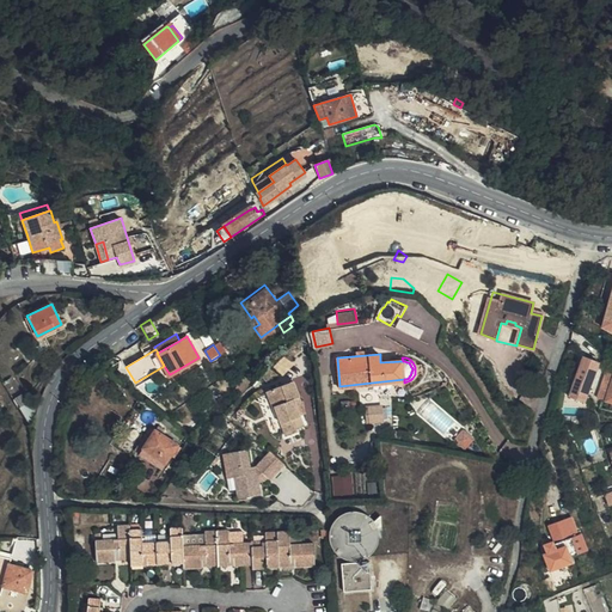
[(593,391),(585,366),(567,373),(573,391),(582,387),(585,393),(593,391)]
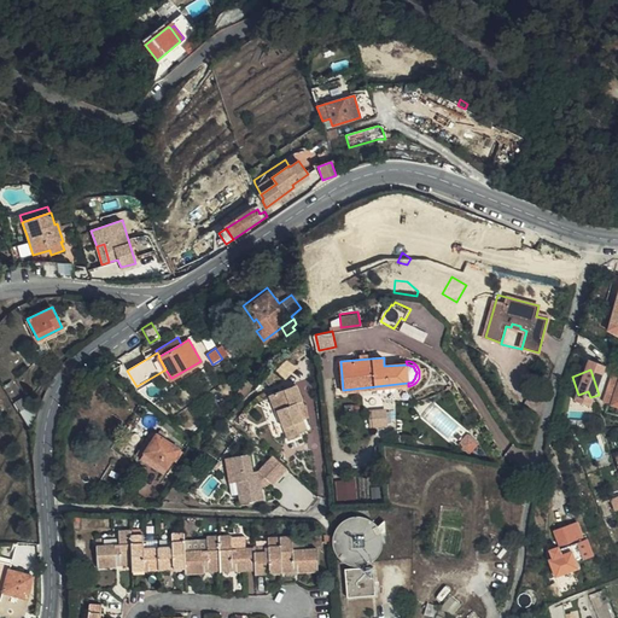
[(608,407),(611,407),(617,408),(617,377),(617,378),(611,375),(601,404),(608,407)]
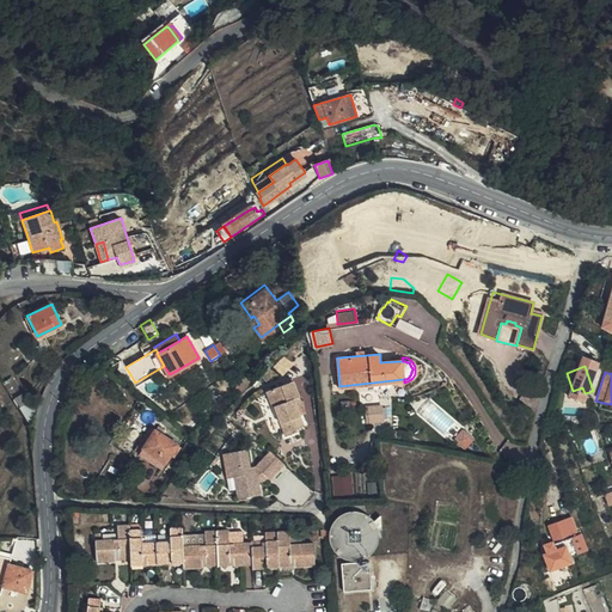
[(12,377),(2,383),(13,398),(23,392),(12,377)]
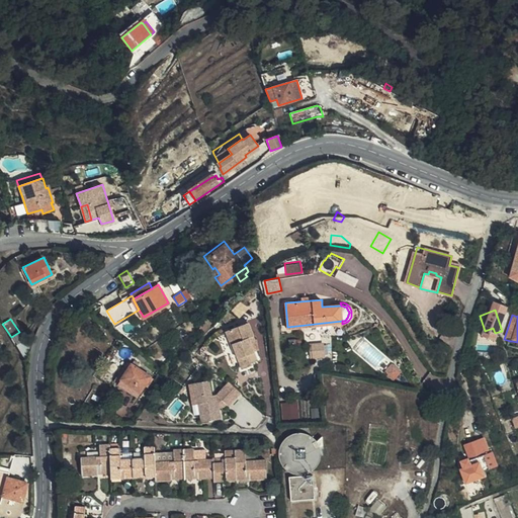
[(257,359),(250,338),(254,337),(250,323),(228,330),(229,333),(222,335),(227,348),(234,346),(236,352),(238,351),(243,367),(253,364),(252,361),(257,359)]
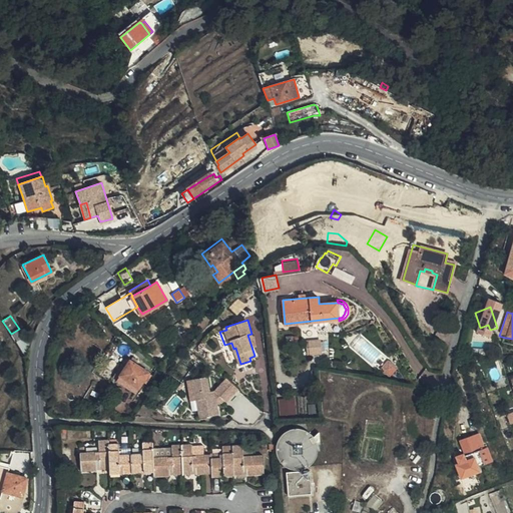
[(11,334),(20,348),(29,342),(19,329),(11,334)]
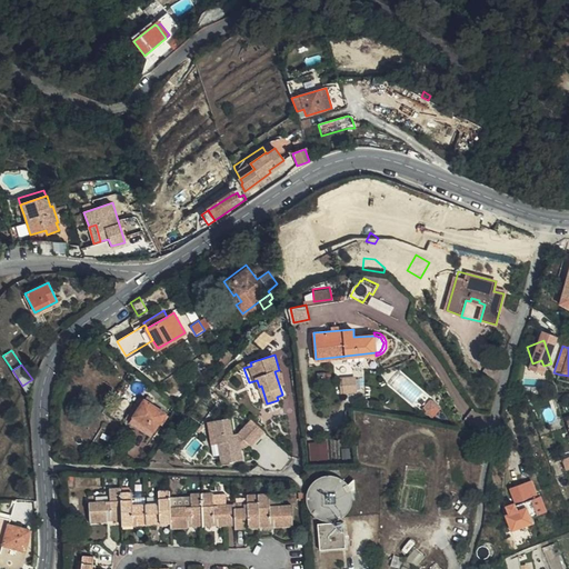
[(287,393),(279,370),(275,371),(282,395),(287,393)]
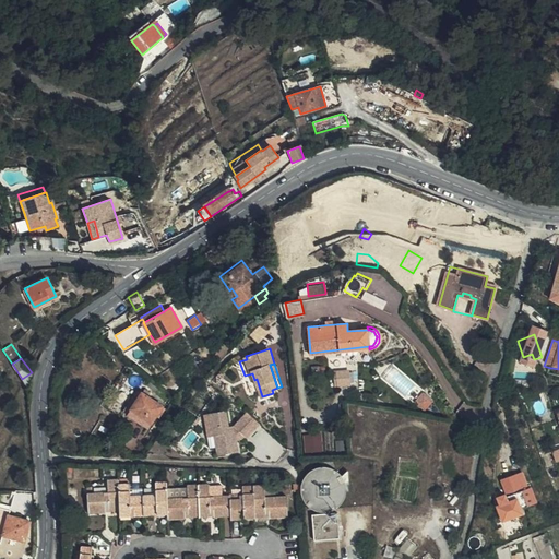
[(352,384),(349,370),(335,372),(336,385),(352,384)]
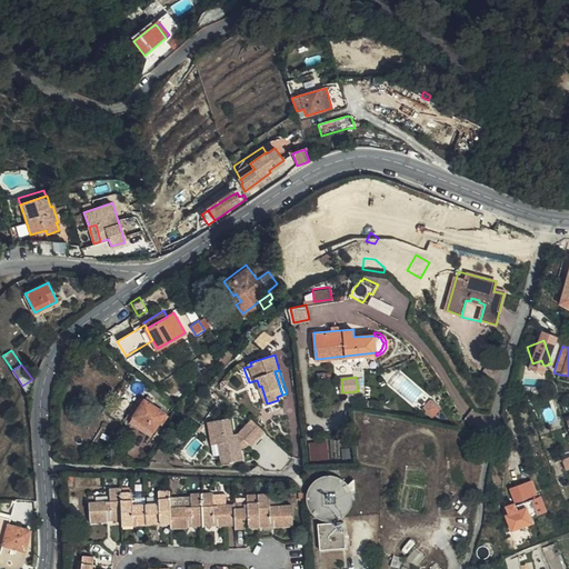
[(167,405),(171,400),(155,387),(150,392),(167,405)]
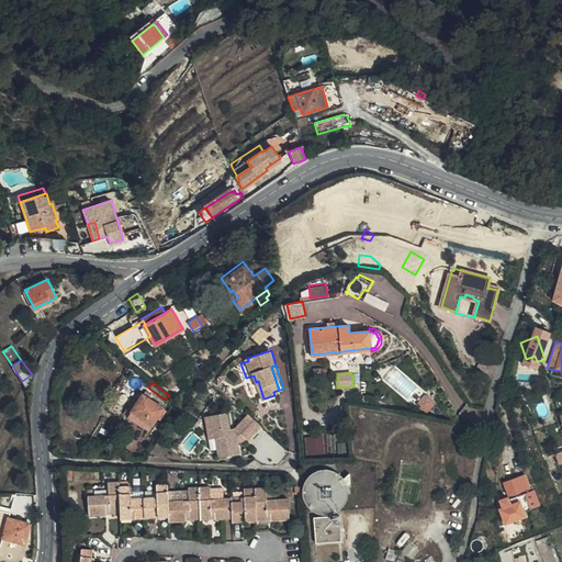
[(182,403),(190,394),(184,390),(177,397),(182,403)]
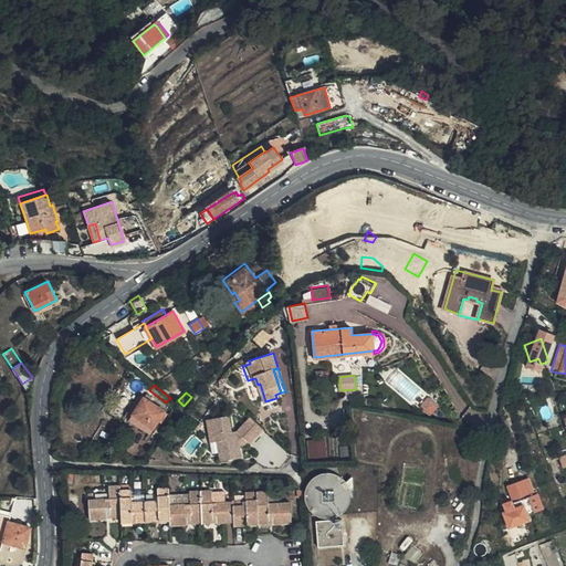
[(133,413),(129,419),(150,432),(153,435),(156,429),(167,413),(149,401),(152,397),(146,394),(144,398),(133,413)]
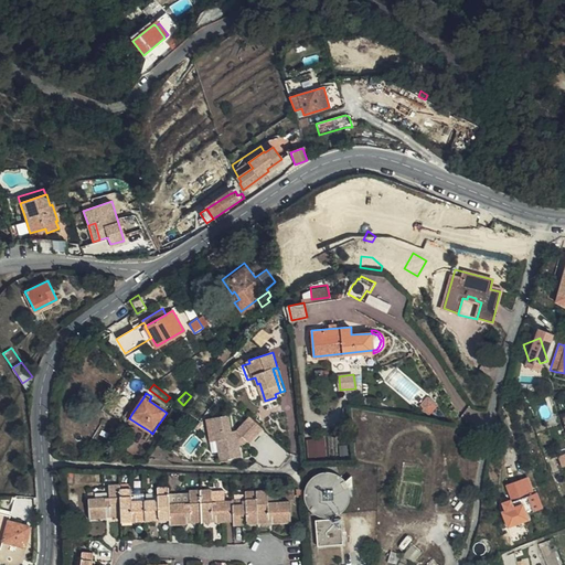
[(139,394),(125,416),(129,418),(132,413),(144,397),(139,394)]
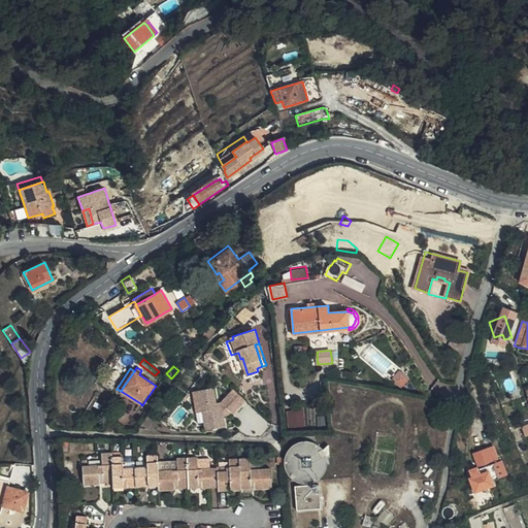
[(408,377),(401,370),(395,378),(402,385),(408,377)]
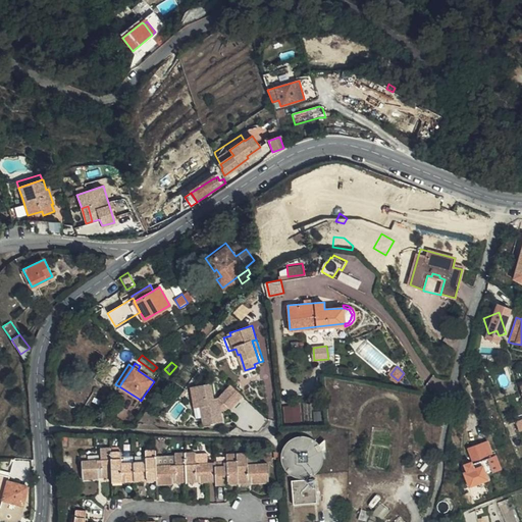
[(157,367),(153,371),(157,375),(161,370),(160,369),(157,367)]
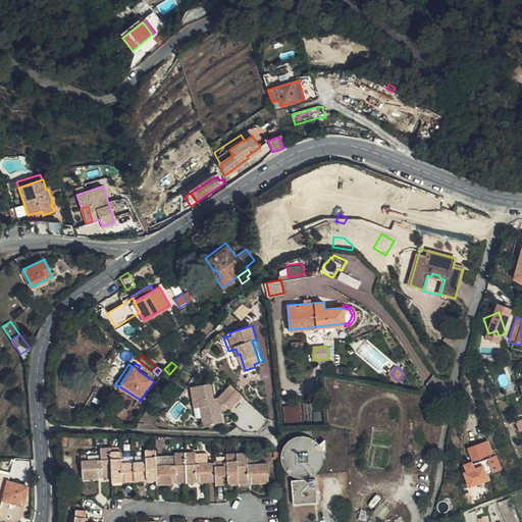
[(162,381),(161,380),(158,378),(149,393),(154,396),(162,381)]
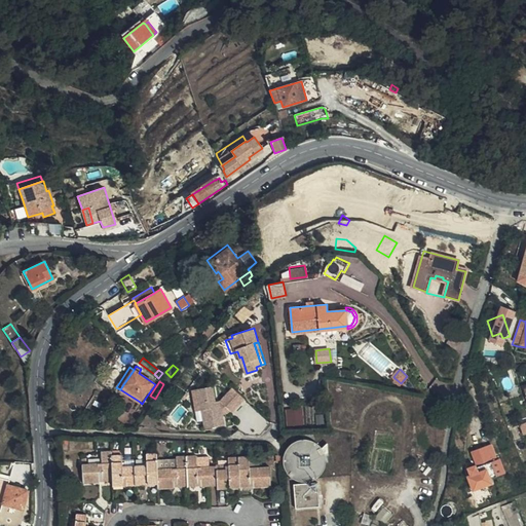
[(216,385),(193,389),(196,404),(199,403),(200,410),(203,427),(223,426),(221,410),(225,407),(228,411),(242,401),(233,387),(218,397),(216,385)]
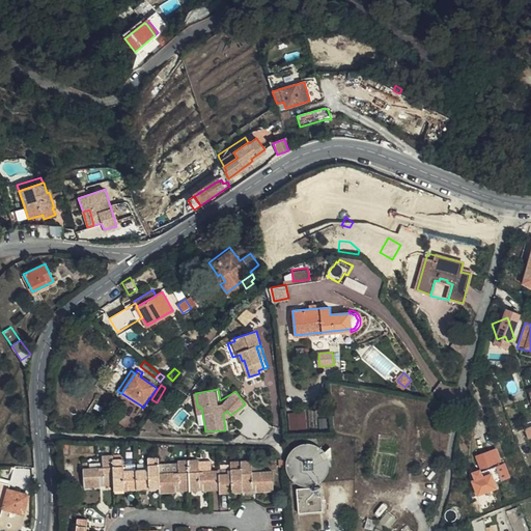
[(198,408),(195,393),(191,394),(195,416),(202,414),(201,407),(198,408)]
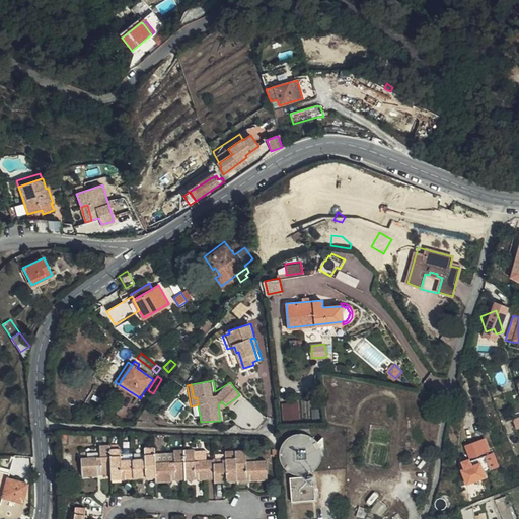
[(299,420),(298,402),(283,403),(284,421),(299,420)]
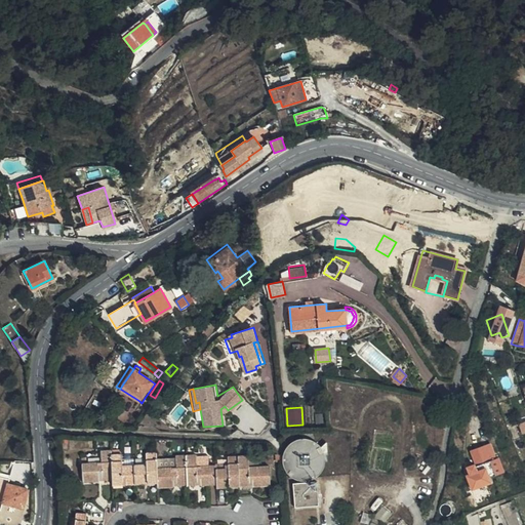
[(490,444),(471,451),(477,467),(475,468),(474,466),(467,469),(470,475),(467,476),(473,490),(491,483),(489,479),(505,473),(498,458),(496,459),(490,444)]
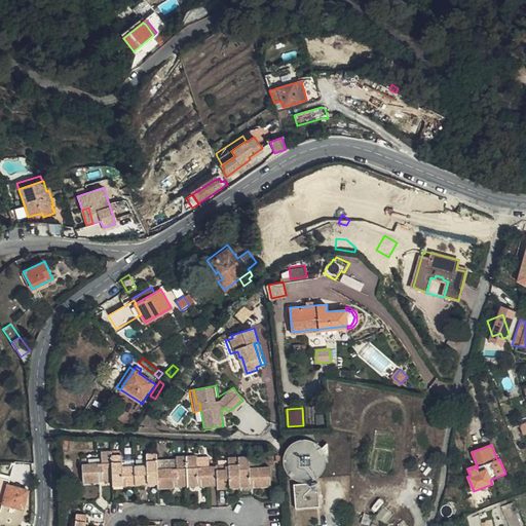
[(105,455),(105,450),(95,450),(95,461),(75,461),(76,481),(91,481),(91,477),(91,470),(95,470),(95,477),(106,477),(105,455)]
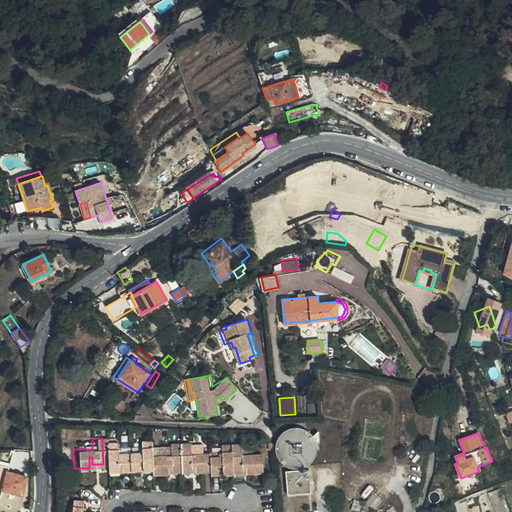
[(126,453),(126,472),(134,472),(134,461),(138,461),(138,467),(148,466),(148,455),(147,442),(137,442),(137,453),(126,453)]
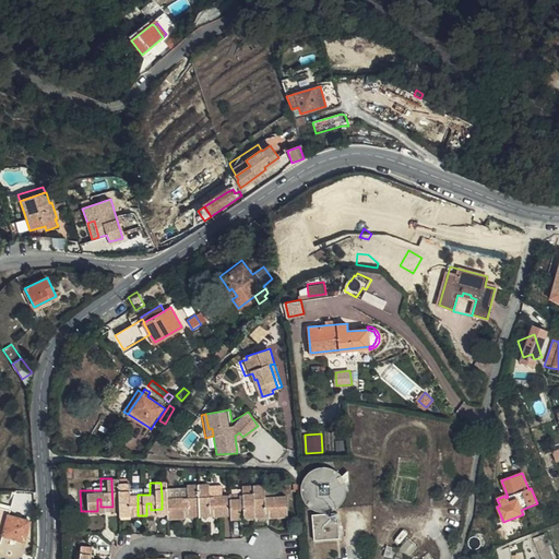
[(129,515),(138,515),(138,495),(123,496),(123,484),(111,484),(113,507),(113,511),(123,511),(125,504),(129,506),(129,515)]
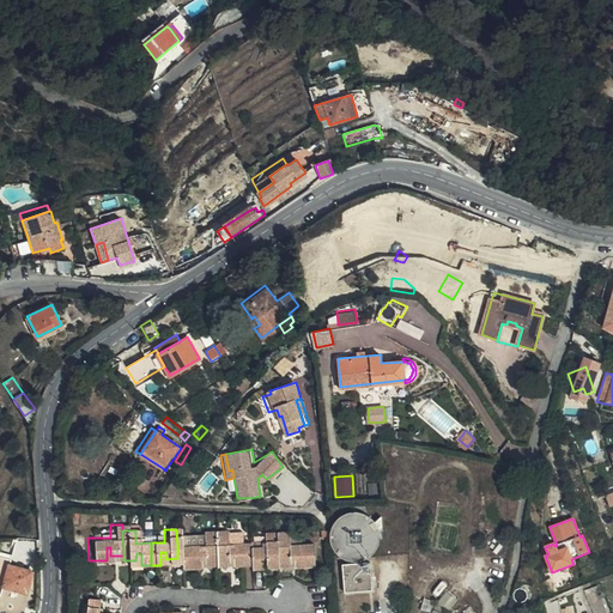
[(177,563),(177,566),(196,565),(196,552),(200,552),(200,562),(212,560),(212,532),(199,532),(199,545),(177,545),(177,558),(177,563)]
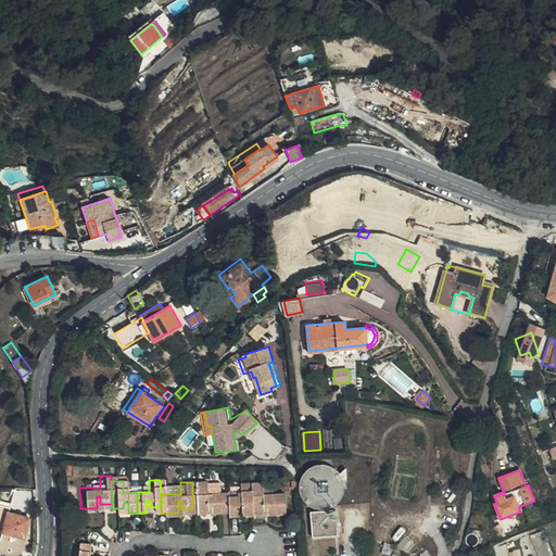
[(192,482),(192,508),(204,508),(204,501),(210,501),(210,512),(227,512),(227,496),(226,492),(218,493),(218,485),(213,485),(214,493),(204,493),(203,482),(192,482)]
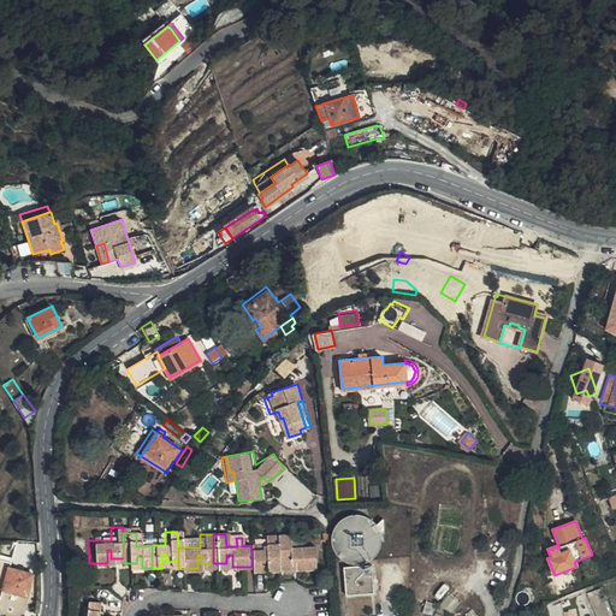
[(291,534),(278,535),(279,566),(296,566),(296,570),(315,569),(315,548),(301,548),(291,549),(291,534)]
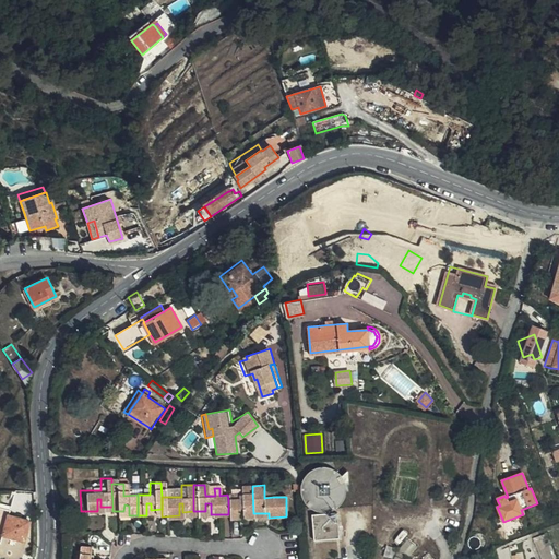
[(272,485),(264,485),(264,498),(273,497),(272,485)]
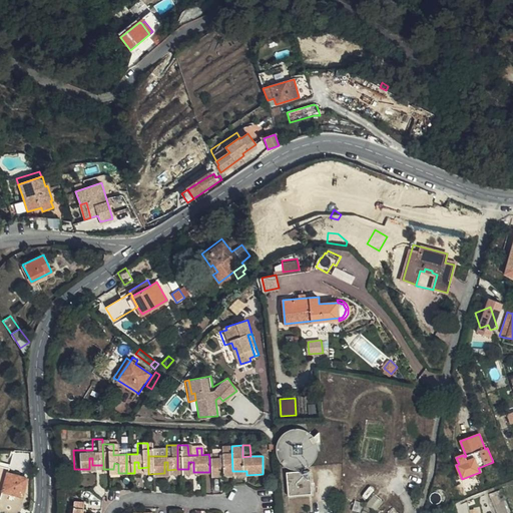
[(209,472),(209,476),(218,476),(218,466),(221,466),(221,472),(232,471),(231,446),(220,446),(221,458),(209,458),(209,472)]
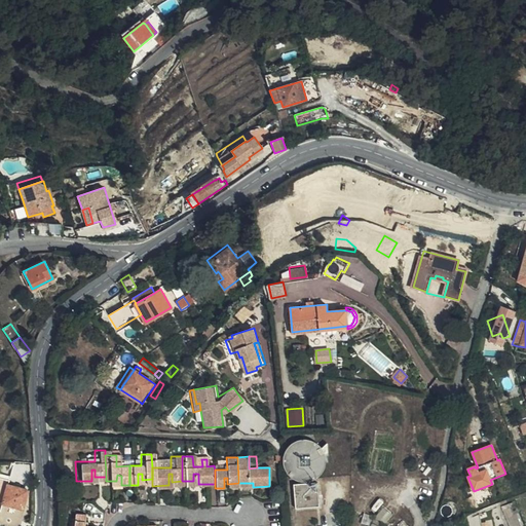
[(0,501),(24,509),(29,490),(20,487),(21,484),(16,483),(16,486),(9,484),(10,480),(0,476),(0,501)]
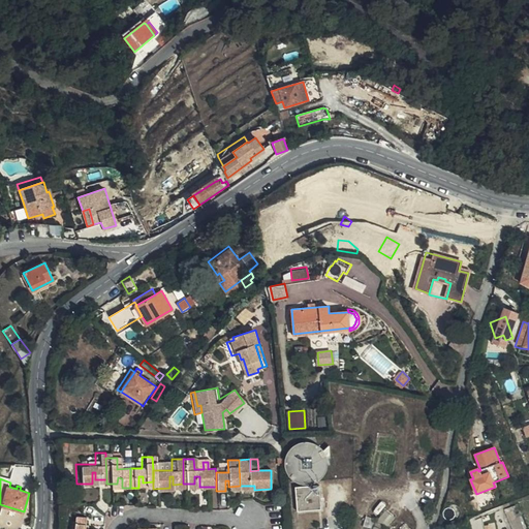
[(327,504),(319,505),(318,487),(297,489),(298,508),(319,507),(320,516),(327,515),(327,504)]
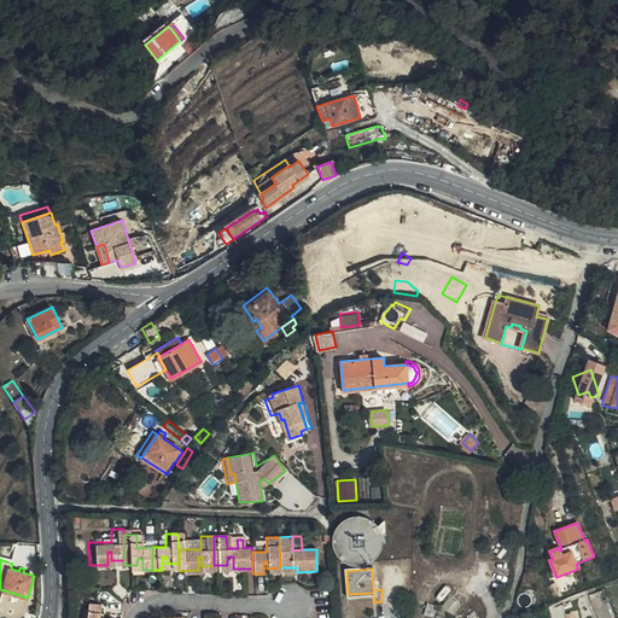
[(599,594),(593,596),(601,617),(614,617),(608,601),(602,604),(599,594)]
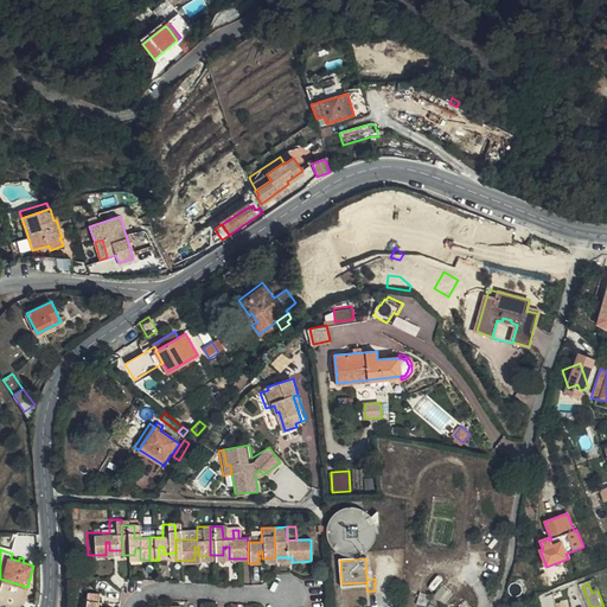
[(438,586),(430,606),(445,606),(451,589),(438,586)]
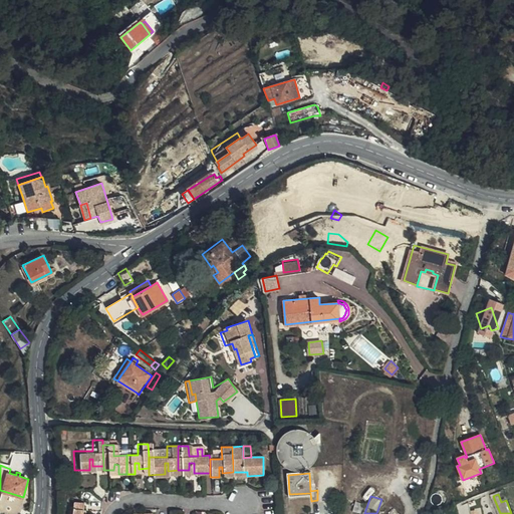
[(95,513),(96,513),(84,512),(86,500),(74,498),(74,502),(71,502),(71,506),(69,506),(68,513),(72,513),(95,513)]
